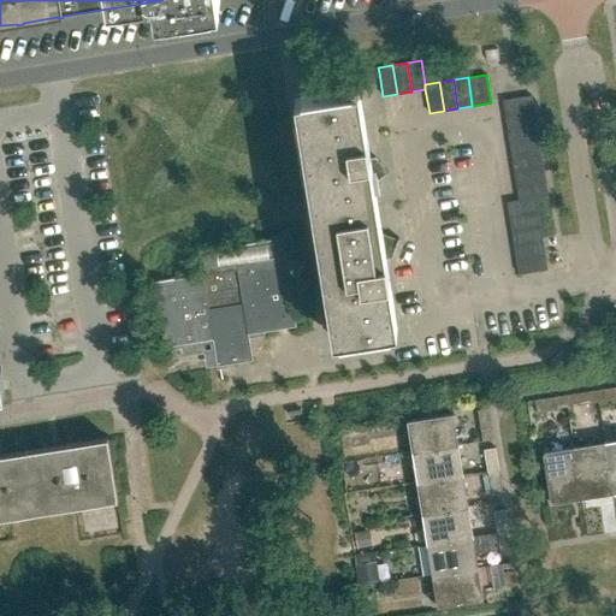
[(359,137),(351,88),(301,96),(339,337),(390,330),(381,279),(389,278),(385,258),(391,256),(394,252),(398,237),(397,237),(396,242),(378,236),(375,236),(366,181),(369,179),(384,167),(388,172),(389,171),(379,159),(378,160),(375,157),(369,157),(366,136),(359,137)]
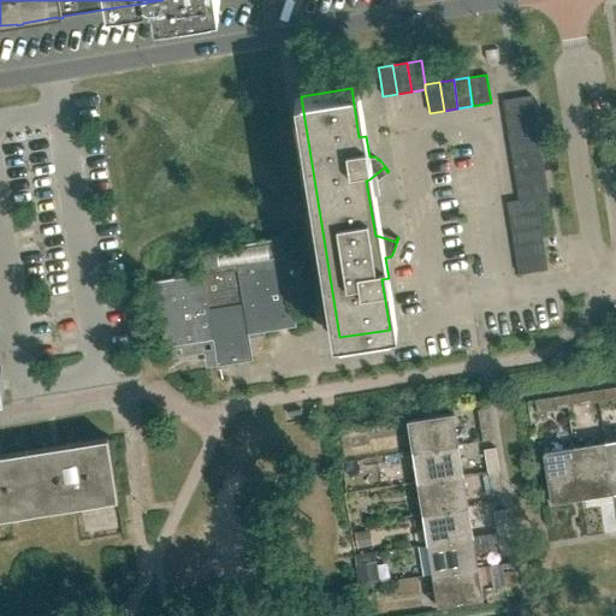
[(504,114),(533,110),(531,95),(502,100),(504,114)]
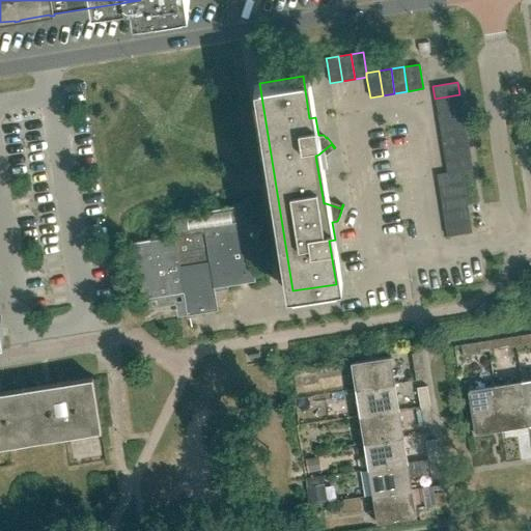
[(437,111),(462,107),(459,94),(435,99),(437,111)]
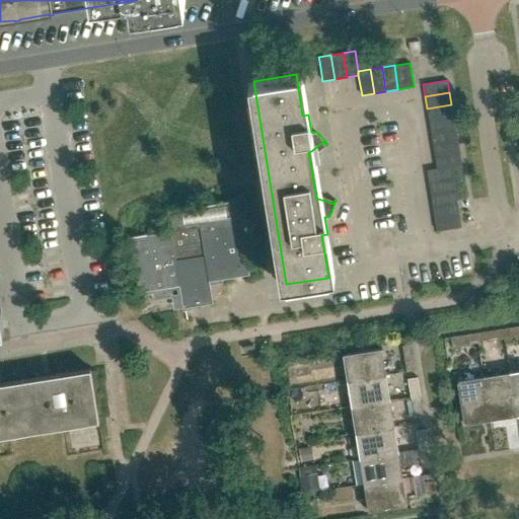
[(429,120),(453,117),(451,104),(427,108),(429,120)]
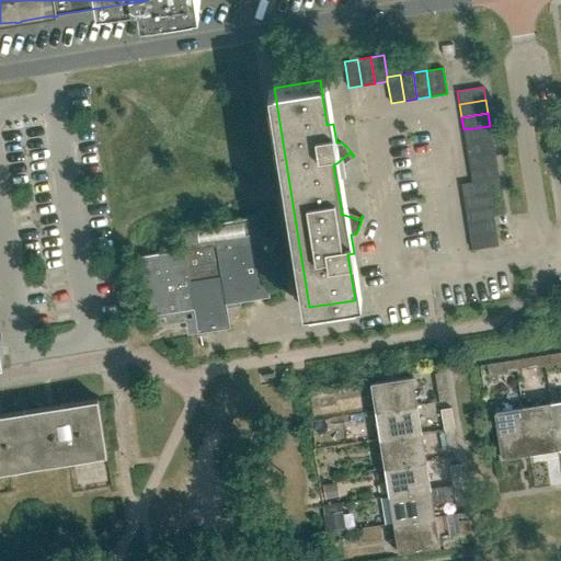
[(466,142),(492,138),(490,126),(464,129),(466,142)]
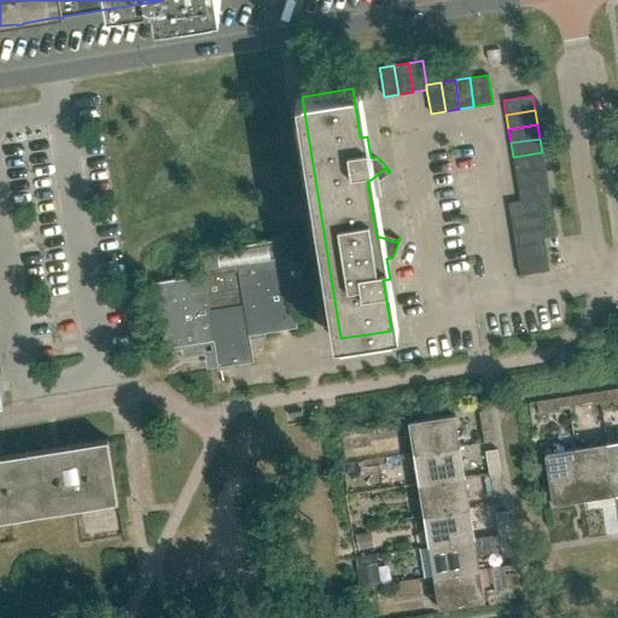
[(516,172),(544,167),(542,152),(513,157),(516,172)]
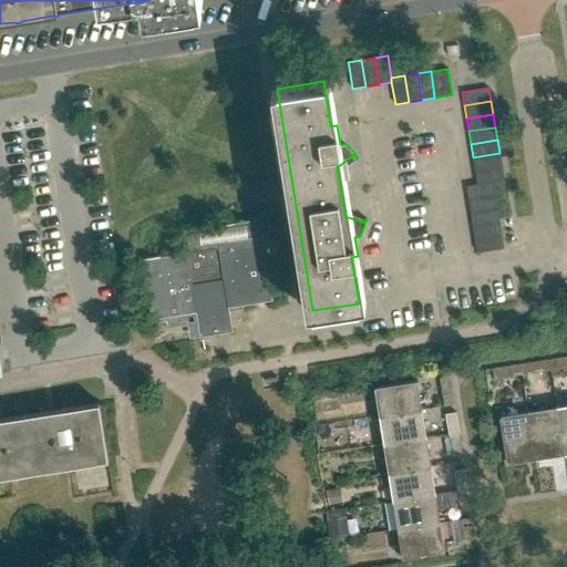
[(475,171),(501,166),(500,153),(473,157),(475,171)]
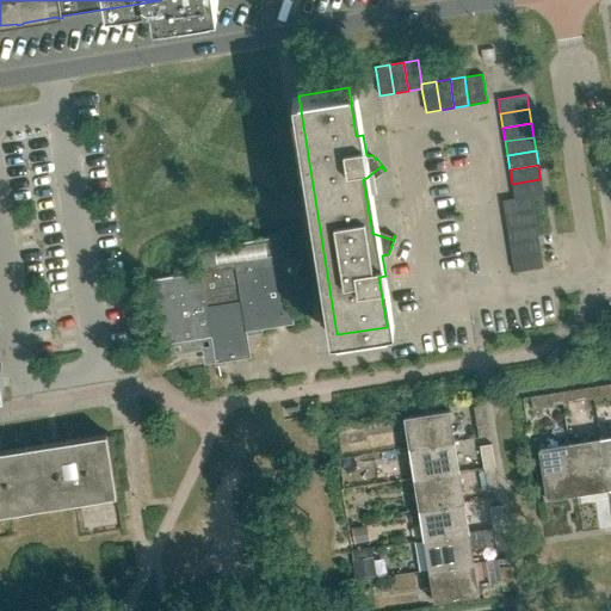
[(531,195),(531,196),(542,195),(539,179),(512,184),(514,198),(531,195)]
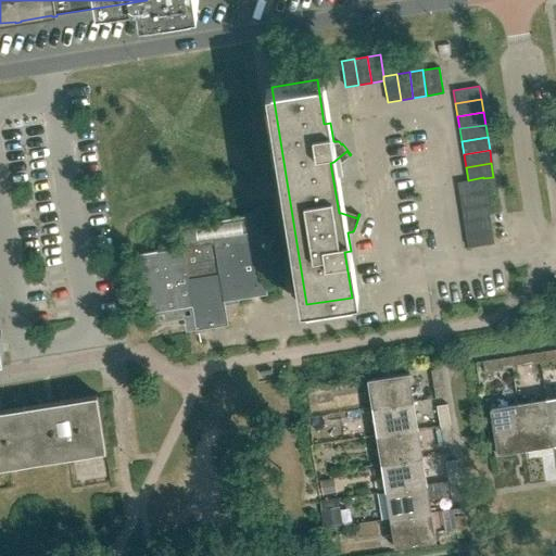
[(485,190),(483,178),(483,177),(468,180),(457,182),(459,194),(485,190)]
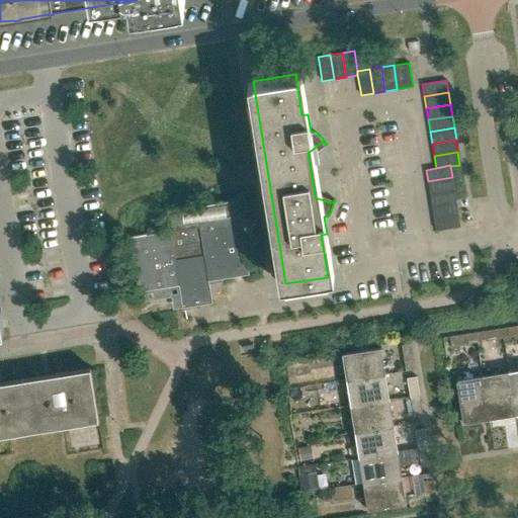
[(430,193),(454,189),(452,177),(428,181),(430,193)]
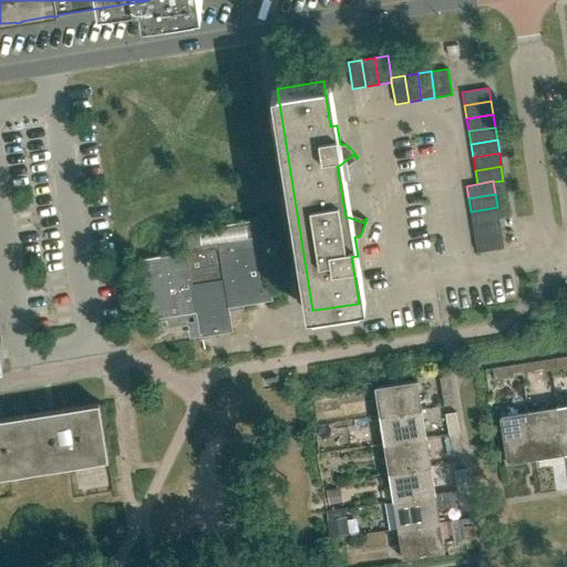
[(473,225),(500,220),(497,207),(471,212),(473,225)]
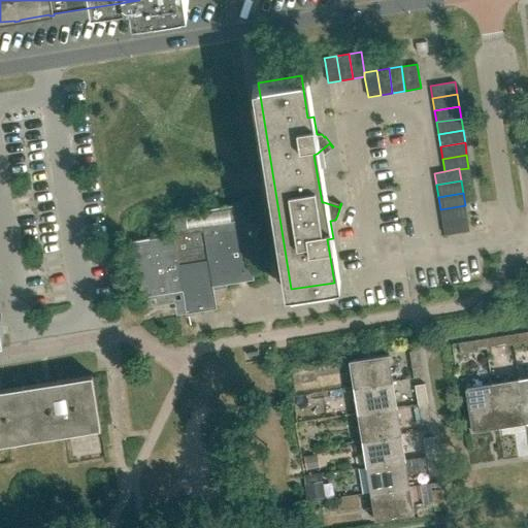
[(254,278),(245,227),(242,205),(193,212),(170,217),(172,230),(173,236),(133,242),(141,299),(183,293),(186,312),(217,308),(213,286),(254,278)]
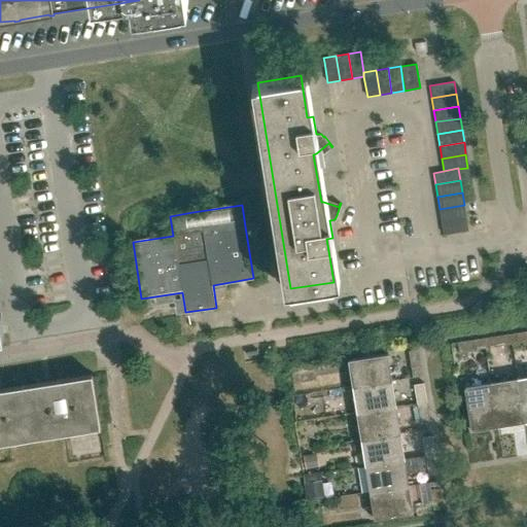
[(442,221),(466,217),(464,205),(440,209),(442,221)]
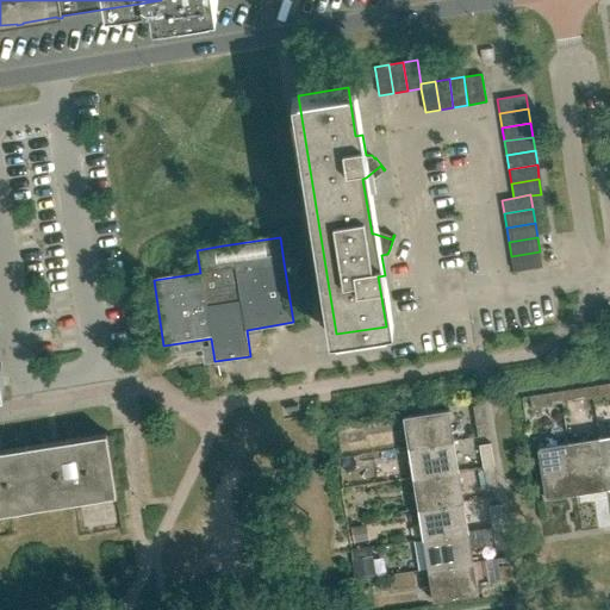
[(540,251),(511,256),(514,271),(542,266),(540,251)]
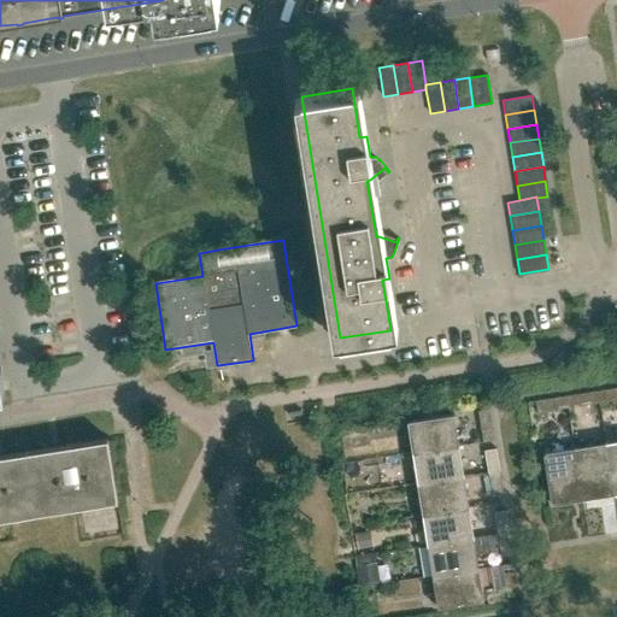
[(616,387),(598,391),(600,403),(616,399),(616,387)]
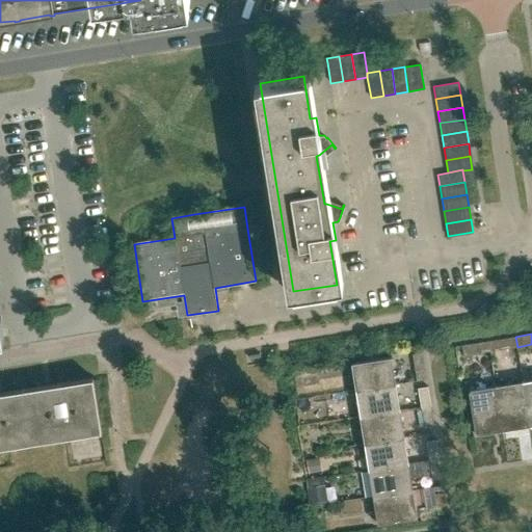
[(498,350),(517,347),(515,337),(497,340),(498,350)]
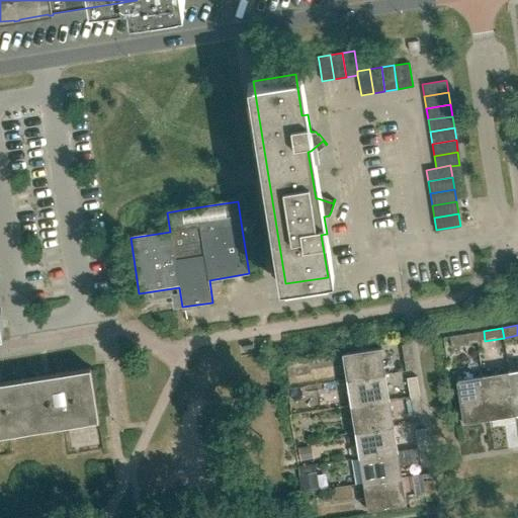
[(451,346),(470,343),(468,333),(450,336),(451,346)]
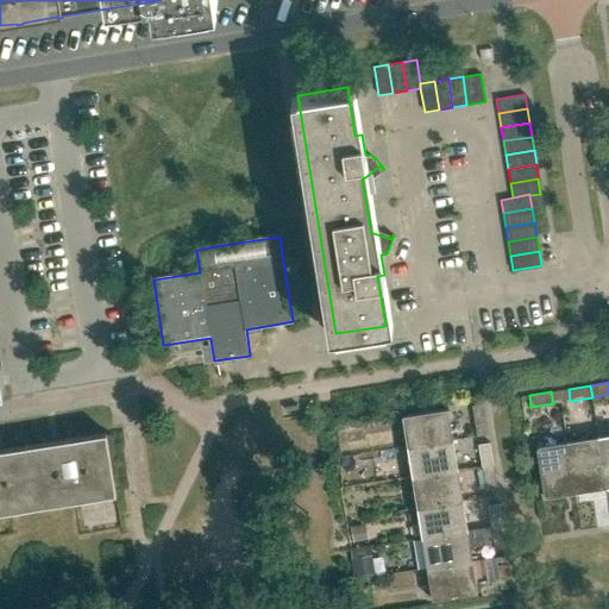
[(477,435),(488,433),(489,433),(484,402),(472,405),(477,435)]
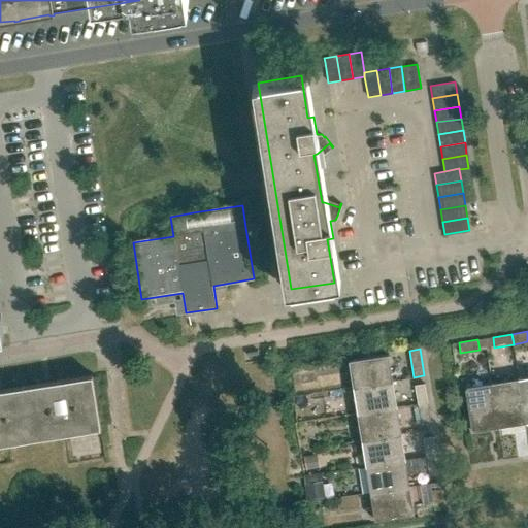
[(354,387),(393,381),(389,354),(349,360),(354,387)]
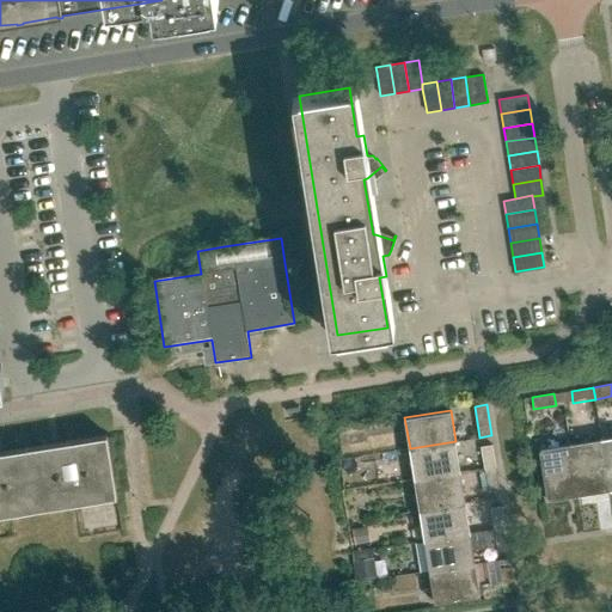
[(26,446),(36,508),(77,502),(116,495),(106,434),(60,441),(51,442),(26,446)]
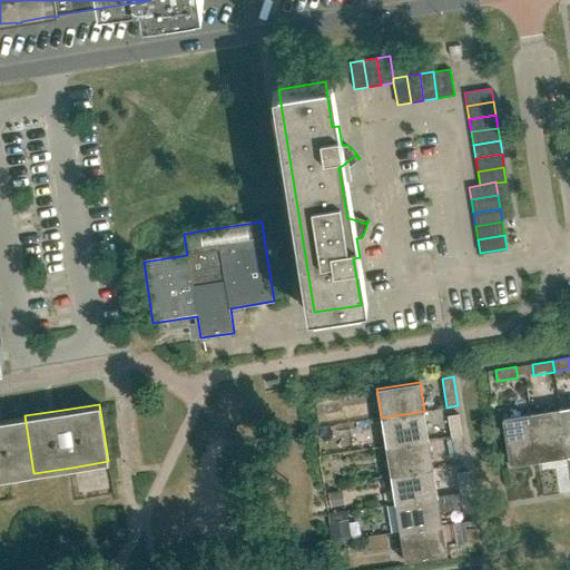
[(567,455),(569,455),(569,406),(560,409),(567,455)]
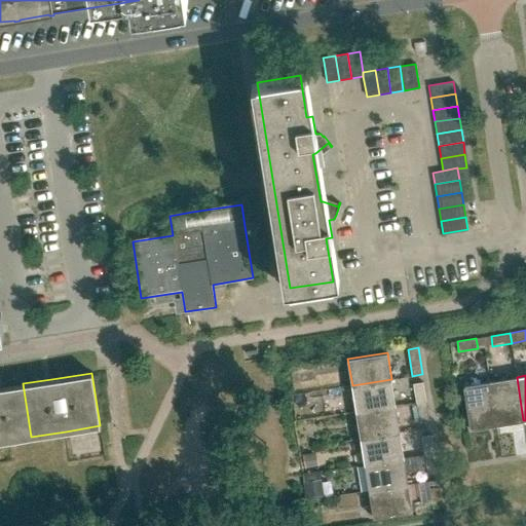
[(497,424),(523,420),(517,377),(490,381),(497,424)]
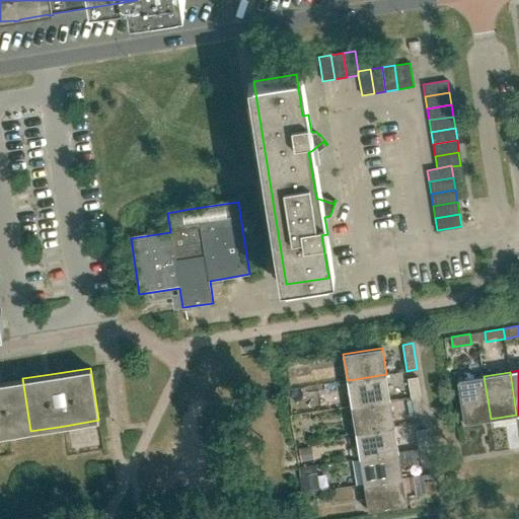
[(352,405),(390,399),(386,374),(348,380),(352,405)]
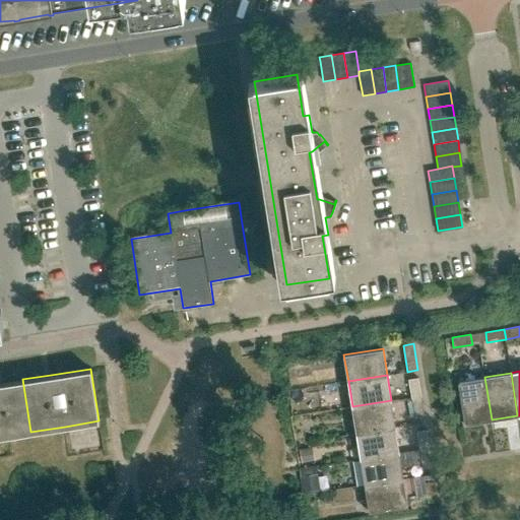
[(411,397),(421,396),(418,377),(409,379),(411,397)]
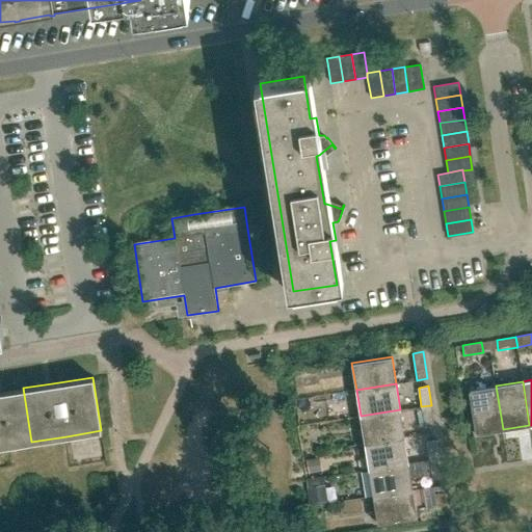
[(476,434),(503,429),(496,386),(469,390),(476,434)]
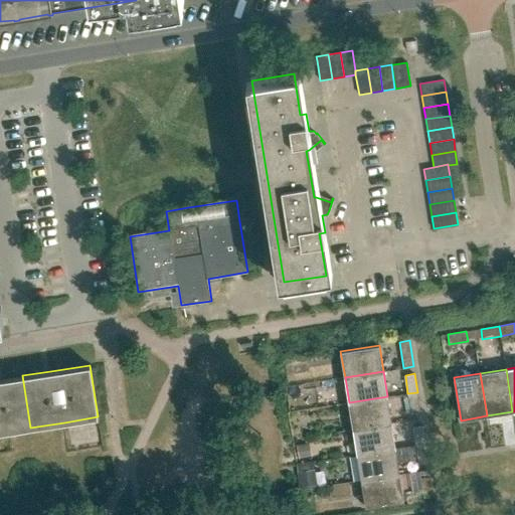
[(0,432),(8,431),(30,427),(22,375),(3,378),(0,378),(0,432)]
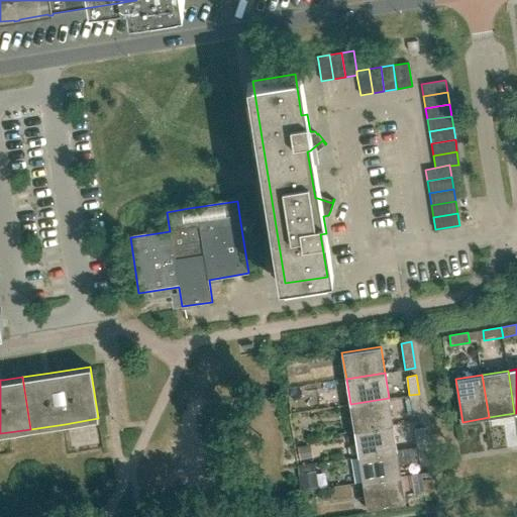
[(419,394),(409,395),(412,413),(421,412),(419,394)]
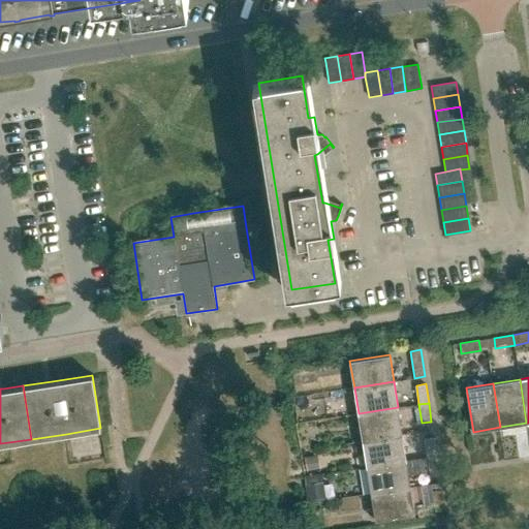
[(363,440),(402,434),(398,407),(359,413),(363,440)]
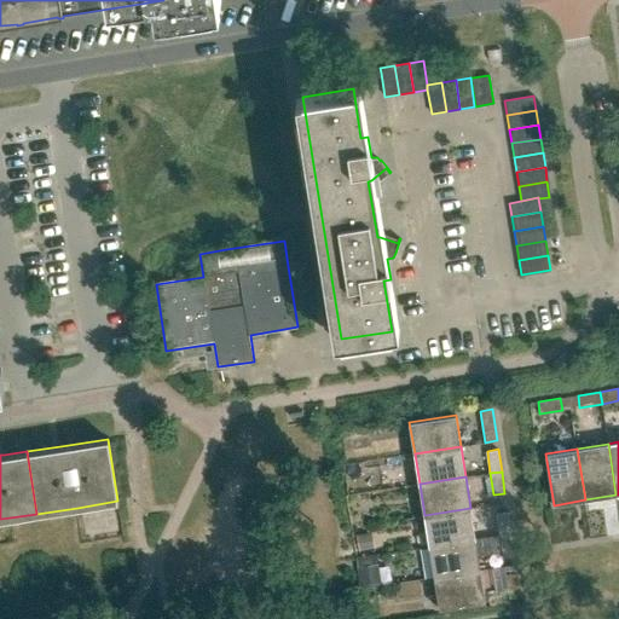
[(429,545),(475,538),(470,508),(424,515),(429,545)]
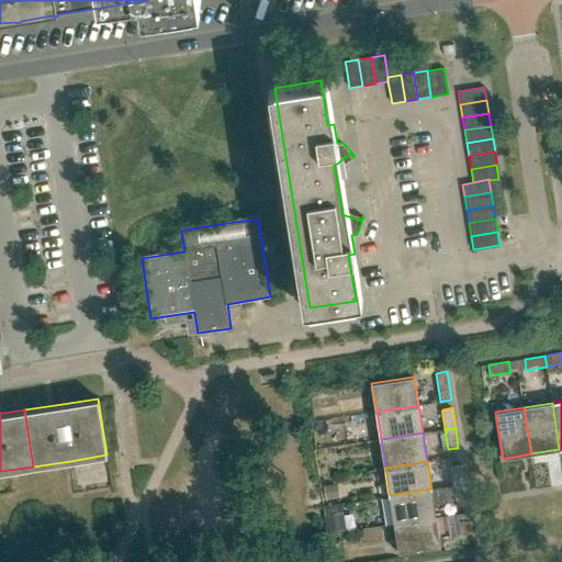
[(454,485),(464,484),(461,464),(451,465),(454,485)]
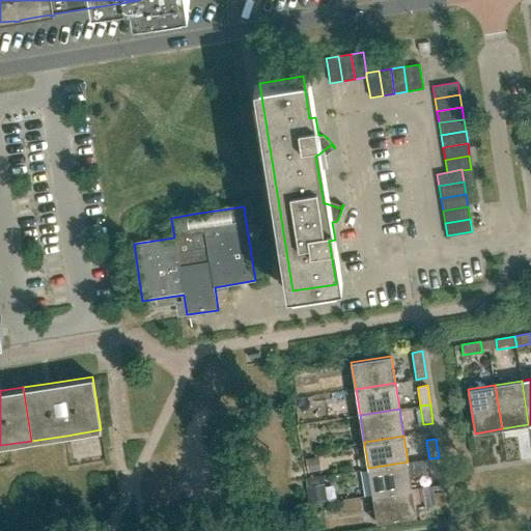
[(372,495),(412,488),(410,472),(413,472),(418,475),(431,473),(431,477),(442,476),(439,457),(429,458),(408,462),(368,468),(372,495)]
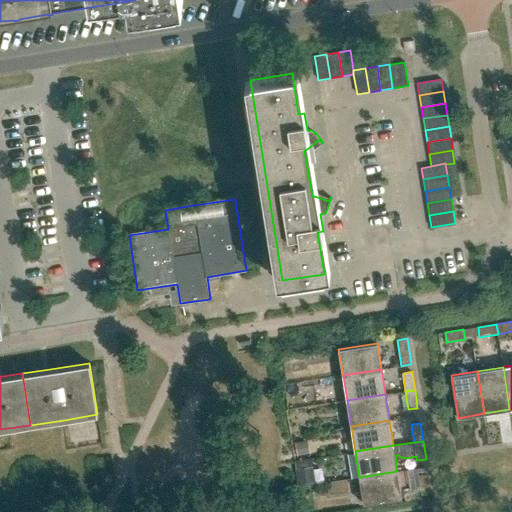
[(397,471),(359,477),(363,503),(402,497),(397,471)]
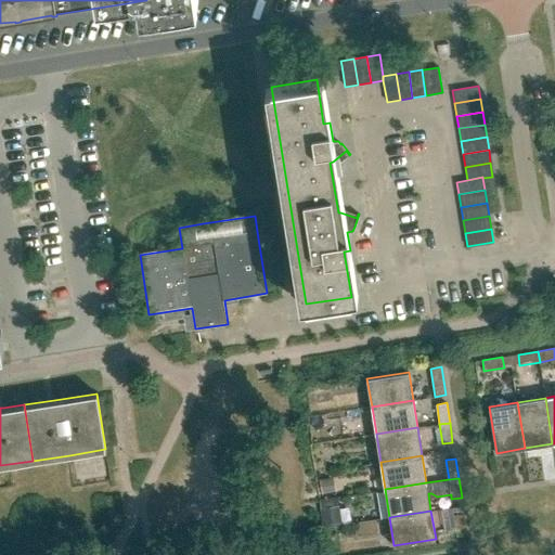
[(456,534),(467,533),(464,514),(454,515),(456,534)]
